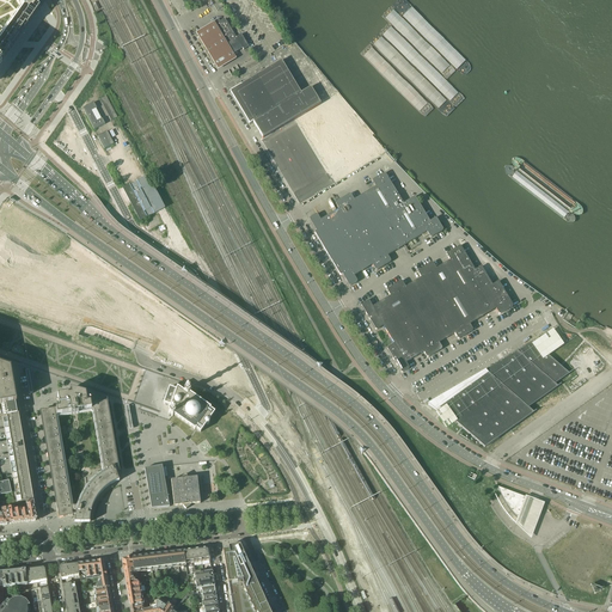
[(0,0),(0,65),(1,63),(40,8),(35,0),(0,0)]
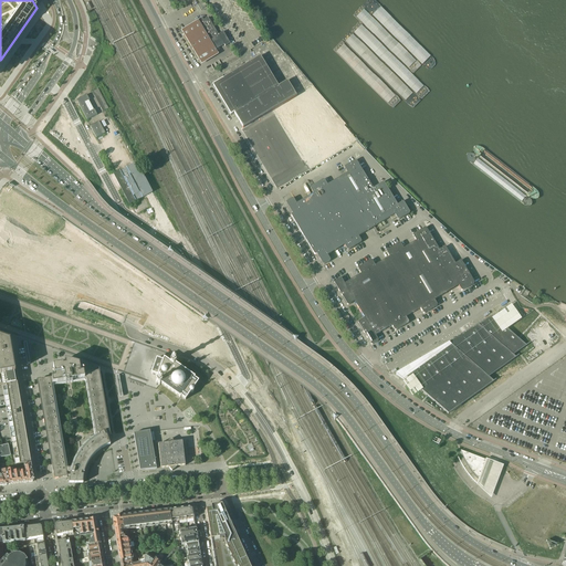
[(202,18),(198,20),(199,20),(203,28),(202,29),(207,37),(209,35),(212,40),(211,40),(210,40),(217,50),(224,45),(224,46),(230,43),(223,32),(218,34),(208,18),(203,21),(202,18)]
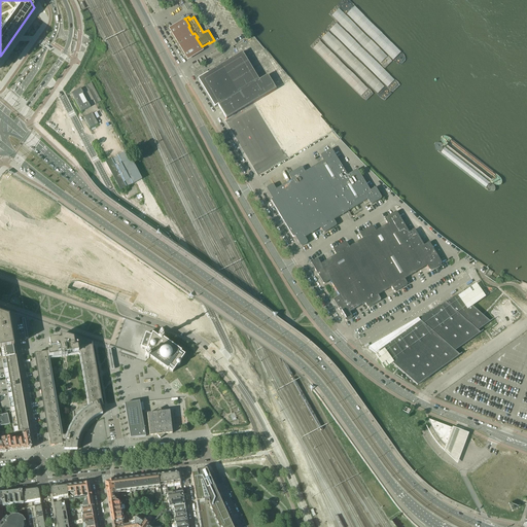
[(203,50),(184,19),(168,29),(187,61),(203,50)]
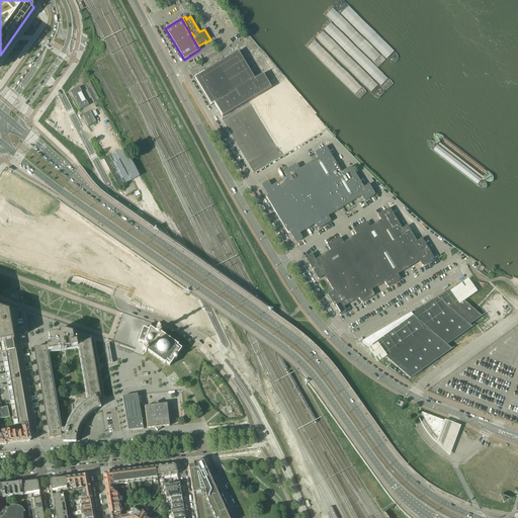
[(225,26),(231,38),(239,34),(233,22),(225,26)]
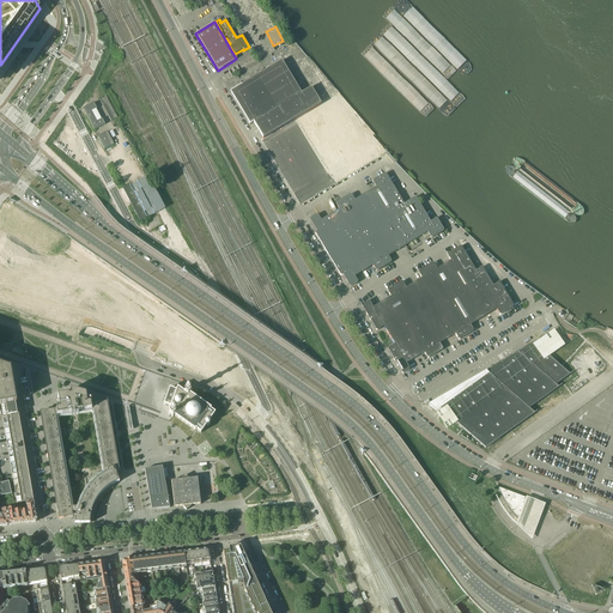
[(231,91),(230,92),(232,96),(249,125),(254,122),(263,139),(321,104),(311,87),(302,93),(281,61),(242,85),(231,91)]
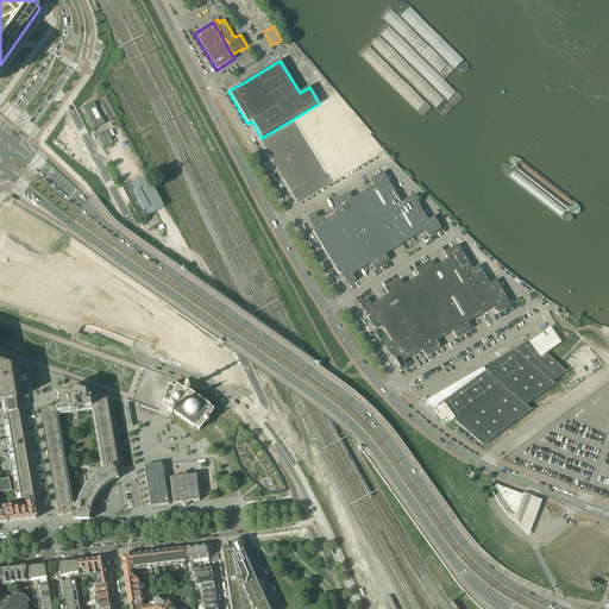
[(105,96),(99,99),(111,120),(117,118),(105,96)]
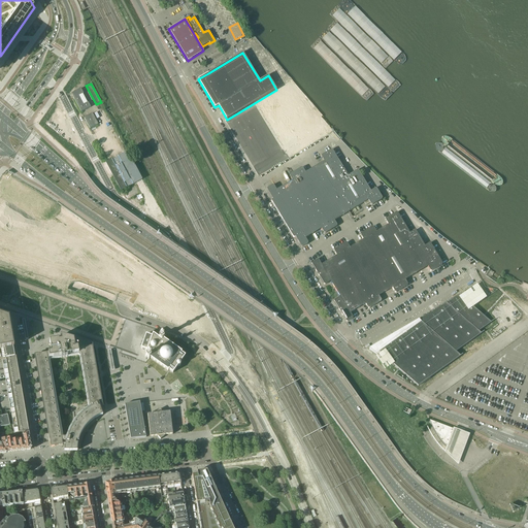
[(80,112),(91,107),(88,102),(87,103),(83,94),(84,94),(80,89),(71,94),(80,112)]
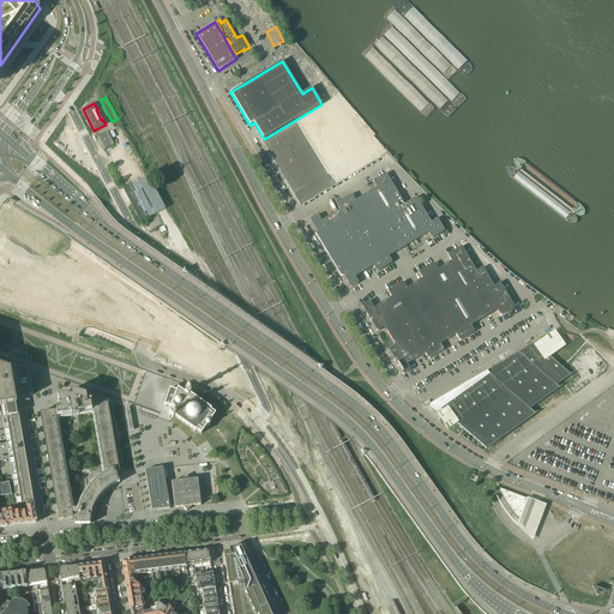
[(107,132),(97,137),(104,150),(114,145),(107,132)]
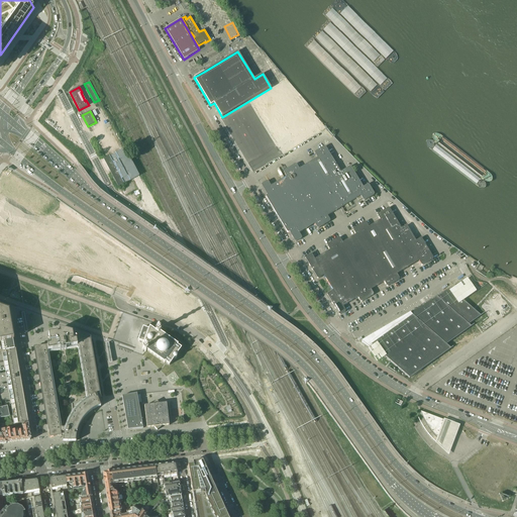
[(374,194),(369,185),(368,185),(367,185),(363,187),(350,167),(340,173),(325,147),(325,146),(324,146),(323,146),(315,152),(314,152),(314,153),(314,154),(317,158),(299,169),(296,165),(295,165),(284,171),(284,172),(284,173),(286,177),(271,186),(268,182),(267,182),(262,184),(262,185),(262,186),(267,195),(267,196),(266,196),(266,197),(266,198),(287,232),(288,232),(289,232),(295,241),(295,242),(296,242),(296,241),(301,239),(301,238),(301,237),(299,233),(314,224),(317,228),(318,228),(329,222),(329,221),(330,221),(329,220),(327,216),(360,196),(363,200),(364,201),(365,201),(374,196),(374,195),(374,194)]
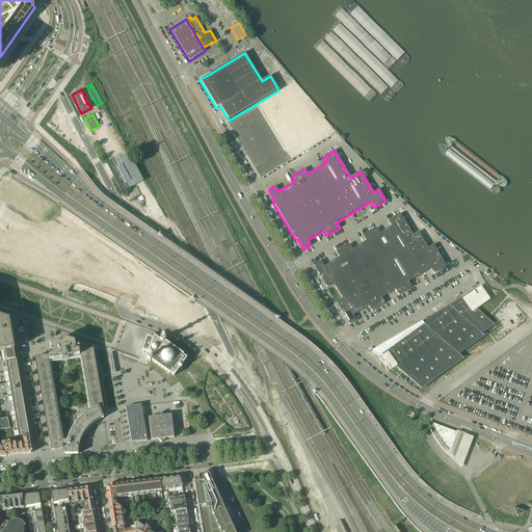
[(108,163),(107,164),(106,164),(121,190),(121,192),(122,192),(136,185),(140,182),(142,181),(143,181),(128,153),(126,154),(108,163)]
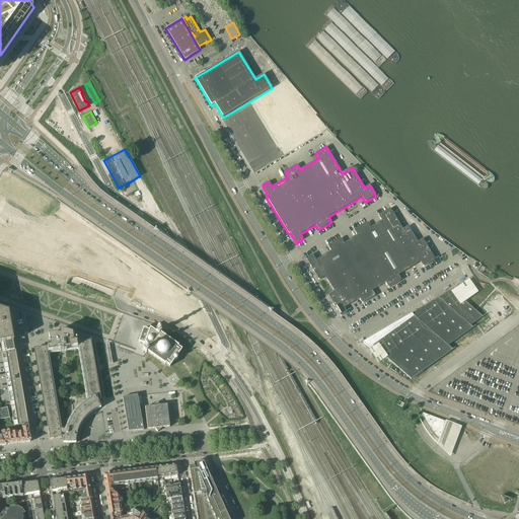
[(434,258),(423,240),(423,239),(422,239),(421,239),(417,242),(409,227),(408,227),(406,227),(402,229),(390,210),(390,209),(389,209),(388,209),(379,215),(378,216),(378,217),(379,217),(381,221),(370,228),(367,224),(367,223),(366,223),(365,223),(355,230),(354,230),(354,231),(357,235),(344,243),(342,239),(341,239),(340,239),(328,245),(328,246),(328,247),(330,251),(315,261),(313,256),(313,255),(312,255),(311,255),(307,258),(306,258),(306,260),(306,261),(317,279),(318,280),(319,280),(324,277),(334,292),(328,295),(328,296),(328,297),(340,315),(340,316),(341,316),(342,316),(346,313),(347,313),(347,312),(347,311),(344,307),(359,299),(362,303),(363,303),(374,297),(374,296),(374,295),(372,291),(385,283),(387,287),(388,287),(388,288),(389,288),(400,281),(400,280),(398,275),(420,262),(423,266),(423,267),(424,267),(425,267),(434,261),(435,261),(435,260),(434,258)]
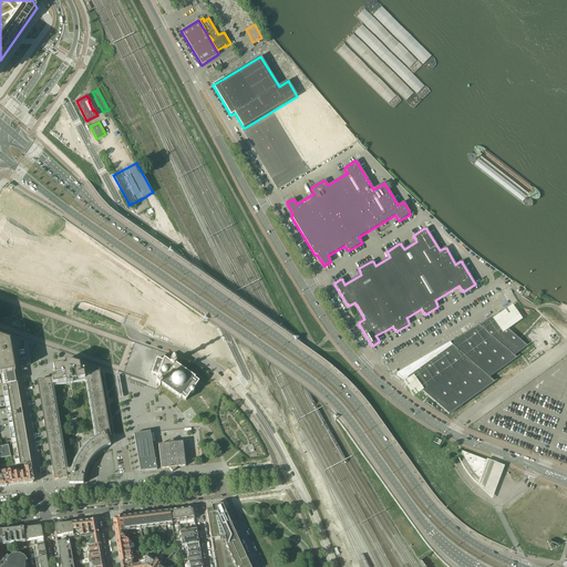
[(141,344),(88,325),(92,315),(85,312),(84,312),(83,312),(82,313),(82,315),(81,315),(78,313),(72,311),(70,318),(69,318),(29,303),(0,294),(0,329),(18,337),(19,338),(20,339),(23,361),(29,360),(28,353),(32,342),(40,344),(98,364),(112,371),(112,372),(116,394),(122,393),(120,384),(124,374),(130,377),(130,375),(124,373),(135,343),(141,346),(141,344)]
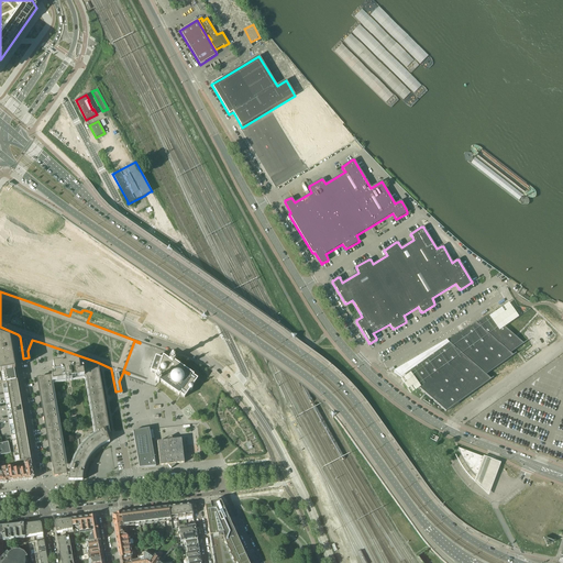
[(489,315),(393,373),(401,378),(405,376),(417,387),(445,412),(490,379),(485,375),(512,355),(510,353),(523,344),(504,327),(489,315)]
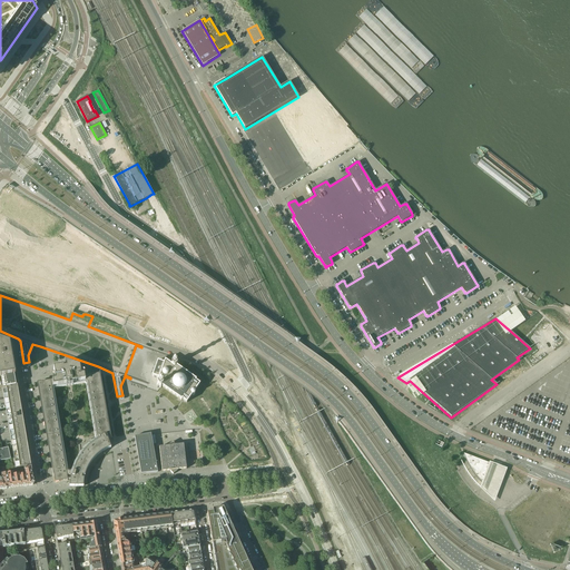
[(17,385),(10,344),(0,340),(0,389),(6,389),(6,387),(17,385)]
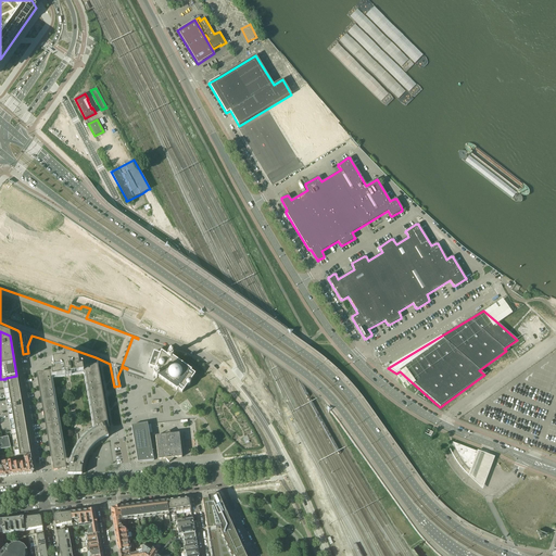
[(189,382),(194,375),(190,371),(191,371),(172,357),(173,355),(168,353),(166,356),(161,352),(160,354),(153,352),(153,354),(152,354),(148,365),(149,365),(148,367),(154,369),(153,371),(154,373),(152,376),(156,379),(158,377),(177,391),(177,390),(181,393),(187,386),(188,386),(189,386),(190,384),(190,383),(190,382),(189,382)]
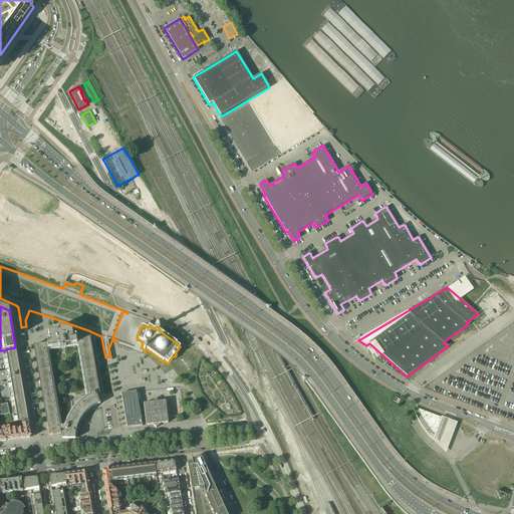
[(72,339),(72,333),(71,331),(58,328),(59,332),(57,332),(57,331),(48,333),(49,338),(49,340),(49,343),(47,343),(48,349),(76,344),(75,338),(72,339)]
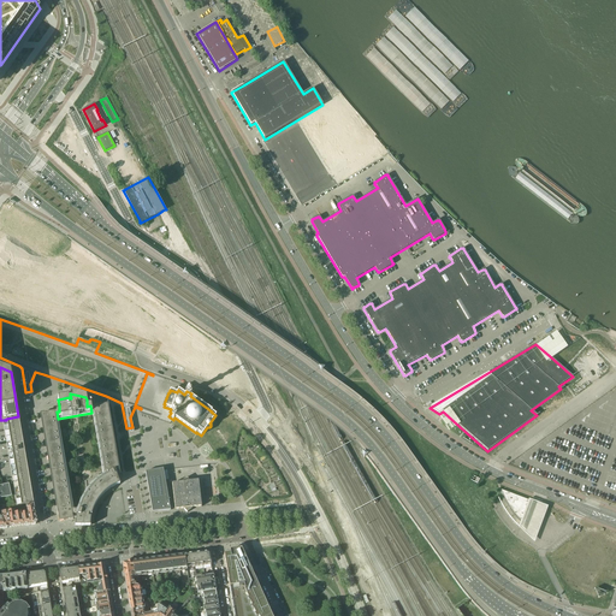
[(71,510),(55,419),(58,419),(57,412),(40,415),(53,489),(59,522),(73,520),(72,519),(76,519),(75,526),(90,526),(90,522),(90,521),(90,519),(92,516),(92,515),(92,514),(93,513),(93,511),(93,510),(94,509),(94,507),(95,505),(96,504),(98,502),(99,499),(100,498),(101,496),(102,496),(104,493),(106,492),(107,491),(110,490),(111,489),(113,487),(114,486),(117,486),(119,485),(117,478),(119,477),(119,478),(120,477),(107,403),(90,406),(92,413),(94,414),(105,472),(106,472),(108,475),(102,479),(94,485),(87,493),(82,502),(80,509),(71,510)]
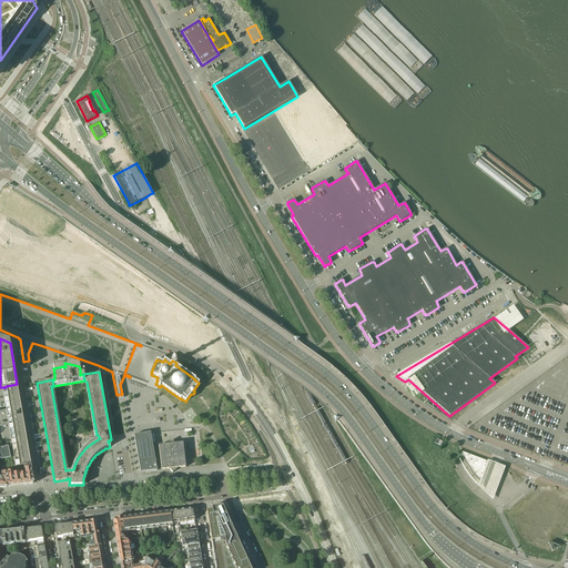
[(134,435),(141,473),(156,469),(150,434),(150,433),(134,435)]
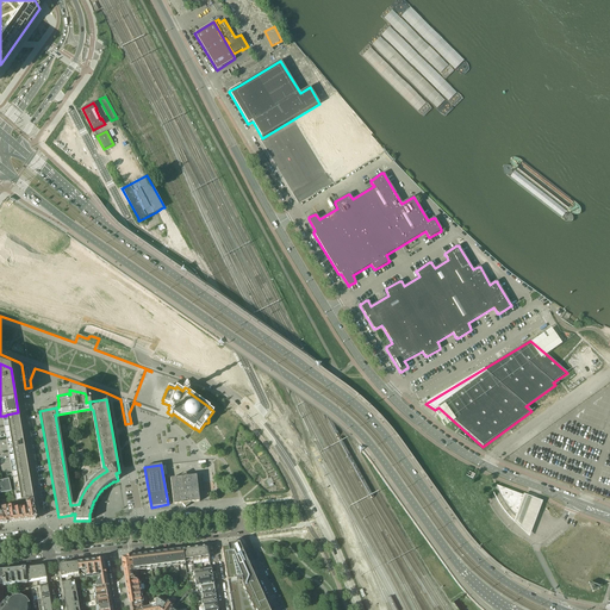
[(170,479),(173,503),(173,505),(181,504),(185,508),(191,503),(199,502),(197,475),(188,477),(185,473),(179,478),(170,479)]
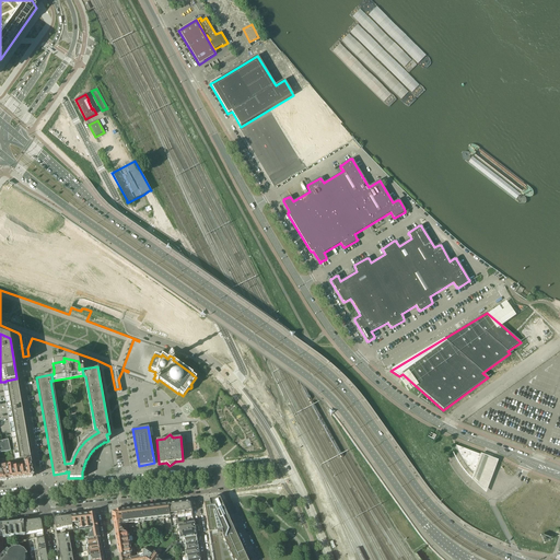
[(0,453),(10,452),(8,440),(0,441),(0,453)]
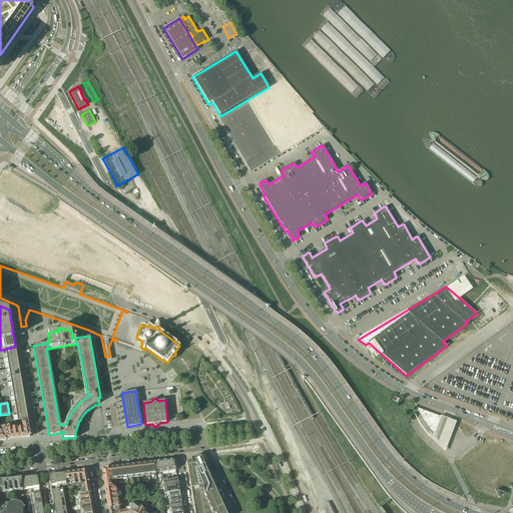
[(434,434),(440,417),(418,409),(419,412),(420,415),(421,417),(423,420),(424,422),(426,425),(429,428),(431,430),(432,432),(434,434)]
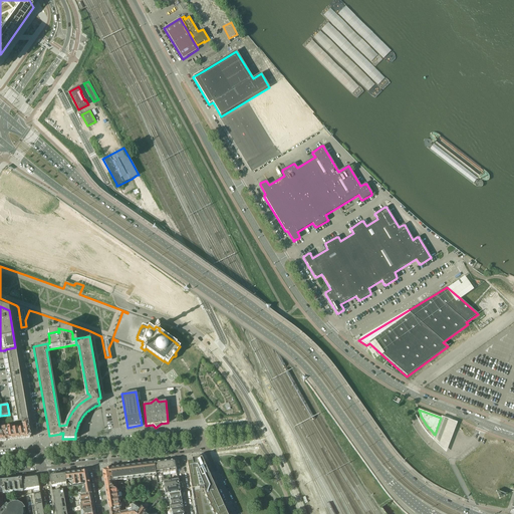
[(442,417),(441,418),(435,435),(433,440),(446,453),(451,440),(457,423),(449,420),(442,417)]
